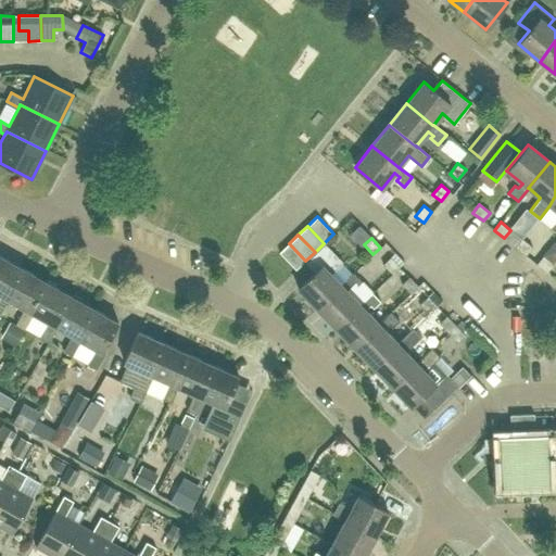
[(526,255),(532,248),(521,239),(515,247),(526,255)]
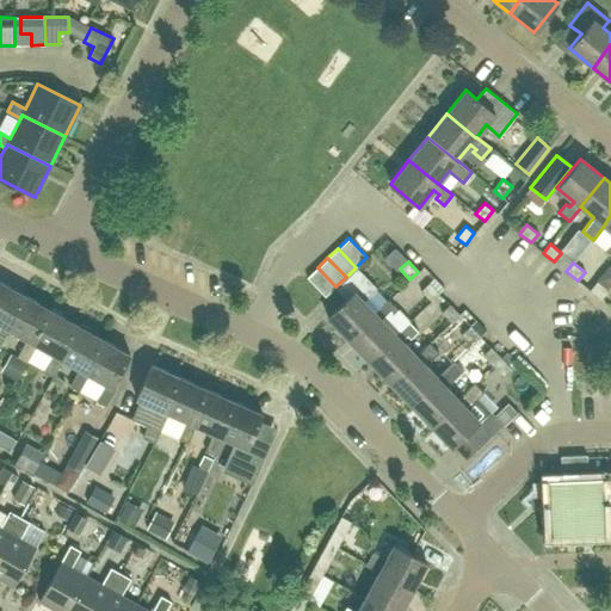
[(307,278),(325,296),(335,287),(318,267),(307,278)]
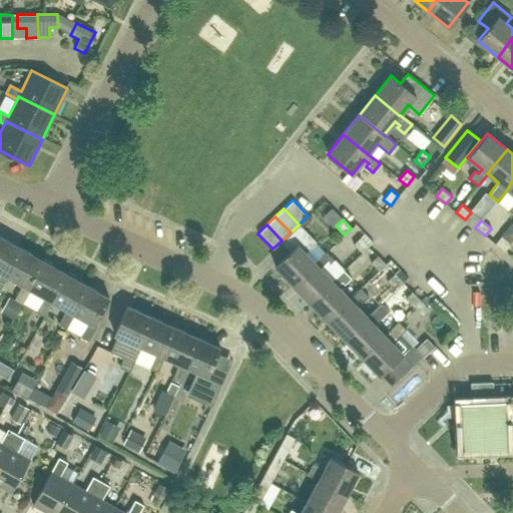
[(315,263),(305,252),(316,241),(300,225),(282,242),(290,250),(275,267),(293,285),(315,263)]
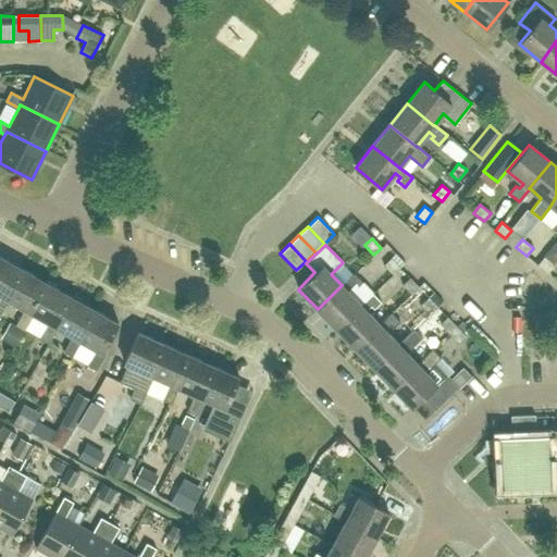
[(5,298),(22,269),(0,256),(0,316),(0,317),(9,300),(5,298)]
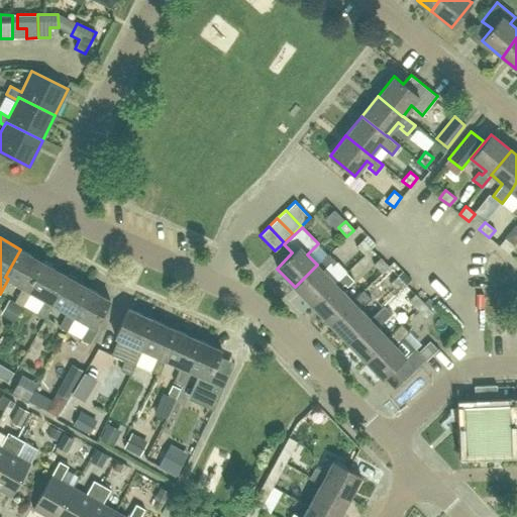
[(505,238),(499,245),(508,253),(514,245),(505,238)]
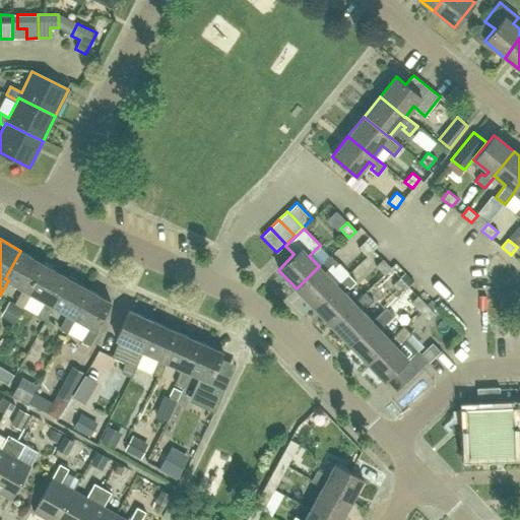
[(367,256),(374,250),(365,241),(358,248),(367,256)]
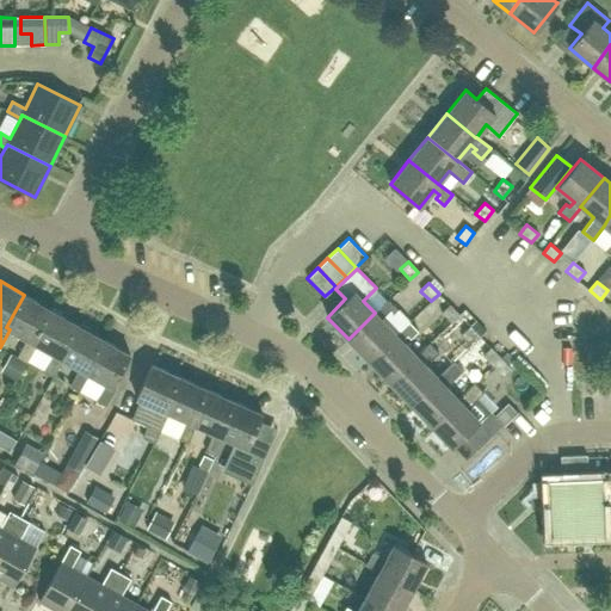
[(32,343),(50,309),(24,295),(6,327),(10,329),(26,339),(17,357),(26,362),(36,345),(32,343)]
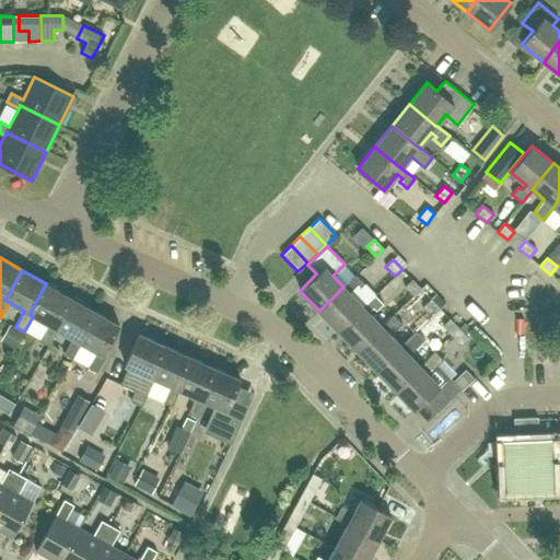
[(362,306),(349,292),(354,288),(357,291),(364,284),(356,275),(343,287),(319,311),(338,330),(362,306)]
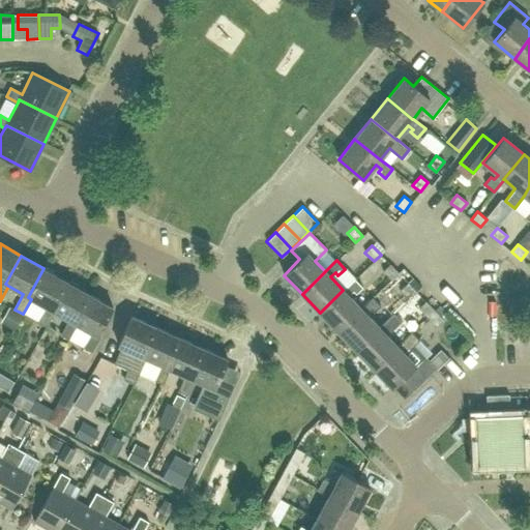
[(391,280),(399,273),(389,264),(382,271),(391,280)]
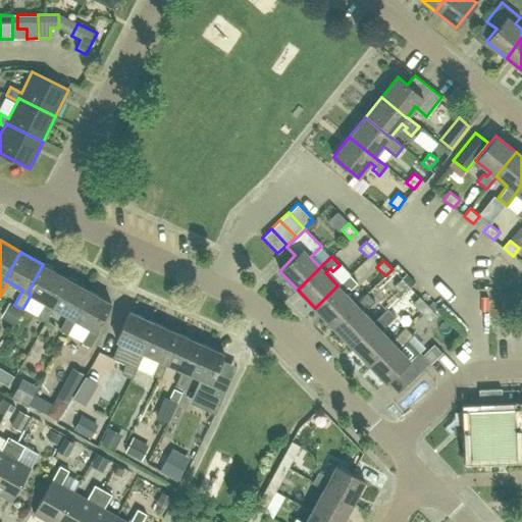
[(49,305),(65,277),(43,264),(28,293),(31,295),(45,303),(37,317),(45,321),(53,307),(49,305)]
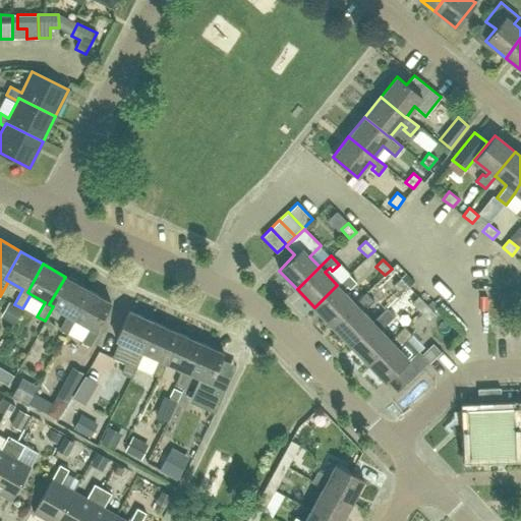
[(355,303),(354,303),(342,290),(347,286),(349,289),(356,283),(348,274),(337,285),(314,307),(332,326),(355,303)]
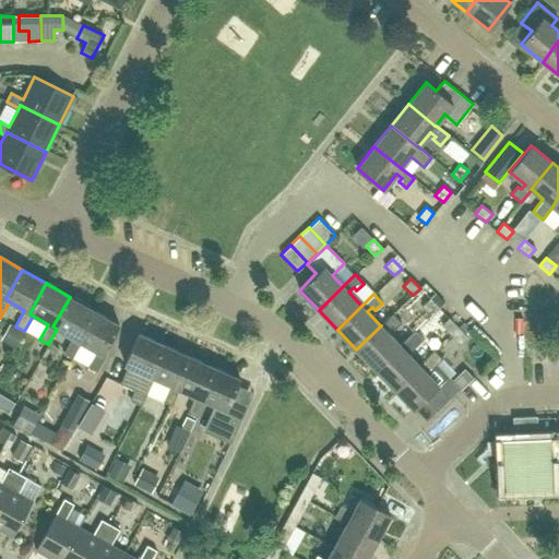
[(76,341),(94,310),(83,305),(82,300),(74,296),(70,297),(52,326),(57,329),(72,337),(63,353),(72,358),(81,342),(76,341)]
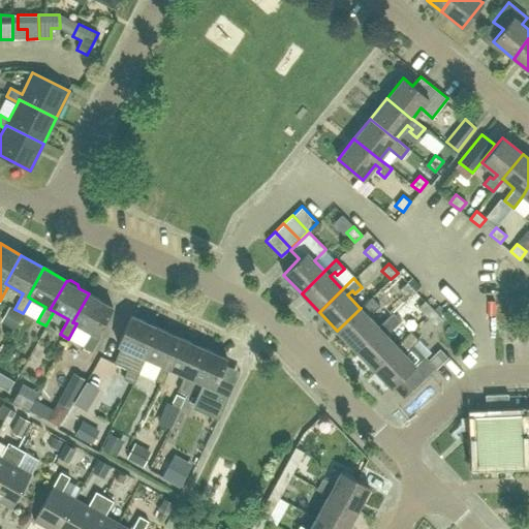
[(408,298),(415,291),(407,282),(400,289),(408,298)]
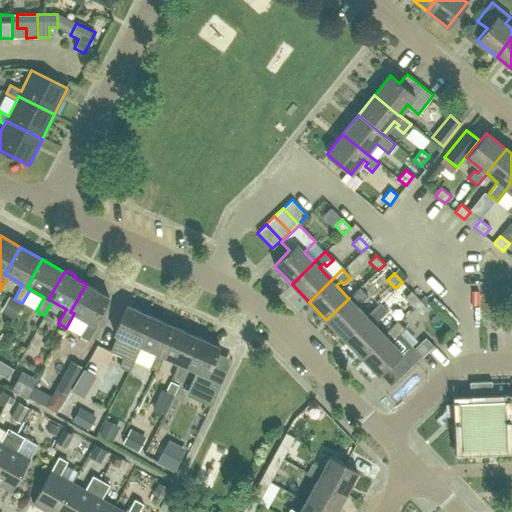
[(70,312),(74,313),(88,321),(80,336),(88,340),(96,325),(93,323),(108,297),(86,284),(70,312)]
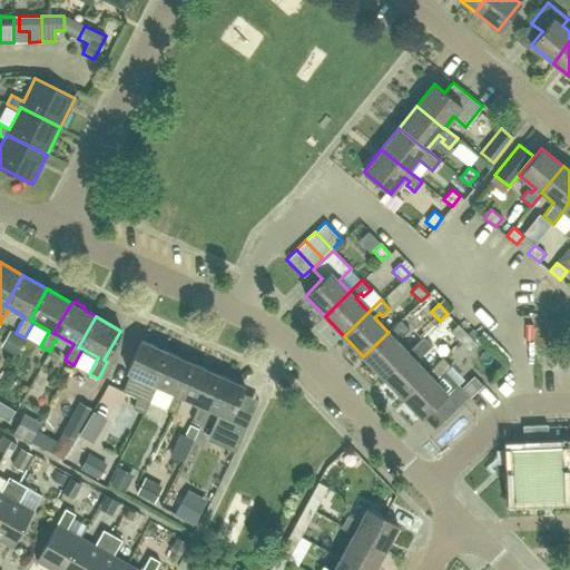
[(408,352),(394,337),(399,333),(402,336),(409,328),(400,320),(387,332),(389,332),(363,356),(382,376),(408,352)]
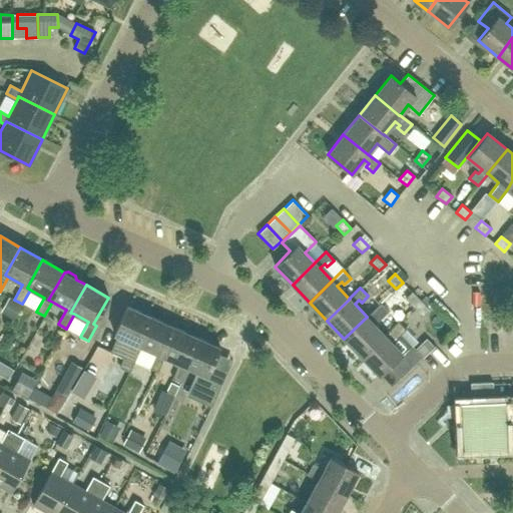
[(413,307),(420,301),(412,292),(405,299),(413,307)]
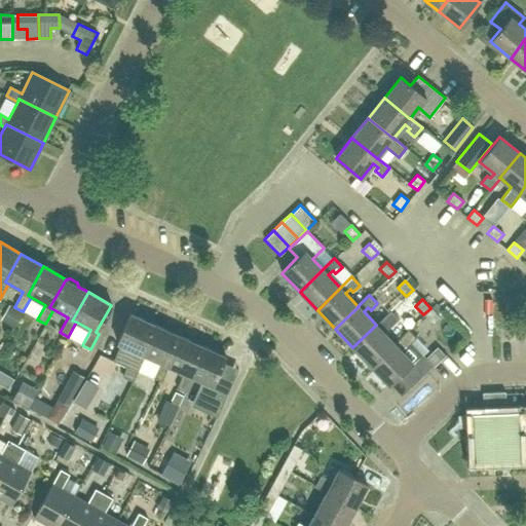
[(15,326),(22,313),(11,307),(4,320),(15,326)]
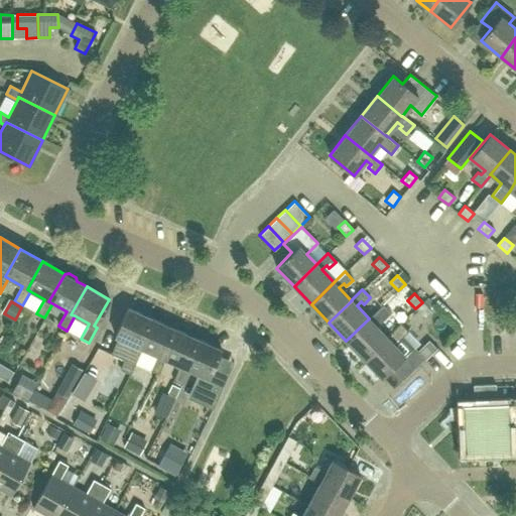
[(422,302),(415,308),(424,317),(431,310),(422,302)]
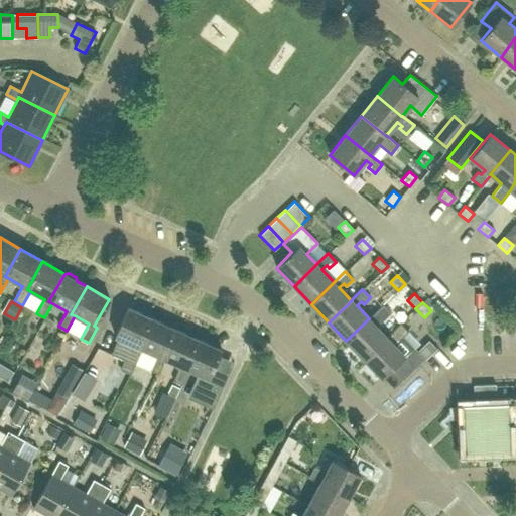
[(364,359),(386,337),(376,327),(390,313),(383,304),(369,318),(346,341),(364,359)]
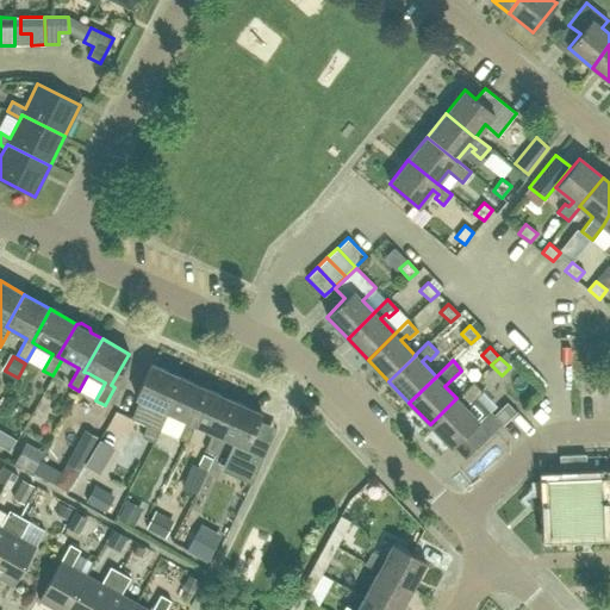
[(163,410),(179,377),(150,363),(135,398),(139,399),(131,418),(147,425),(142,436),(154,442),(160,430),(168,412),(163,410)]
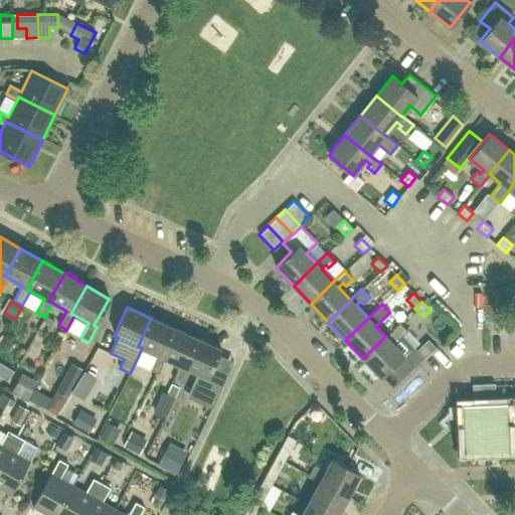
[(161,357),(174,328),(151,318),(138,346),(142,348),(135,363),(158,373),(165,358),(161,357)]
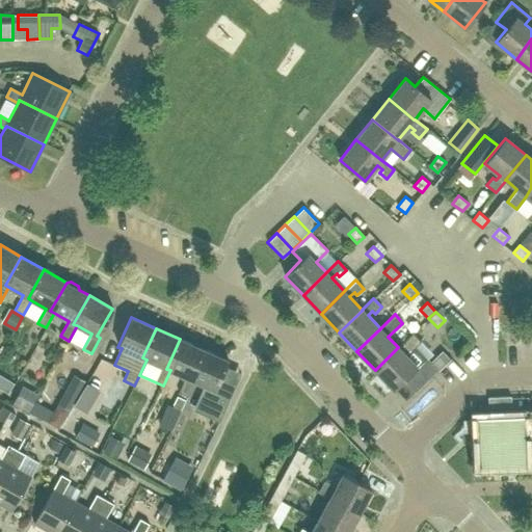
[(431,352),(413,333),(398,347),(375,370),(393,389),(402,380),(414,392),(437,369),(430,362),(426,357),(431,352)]
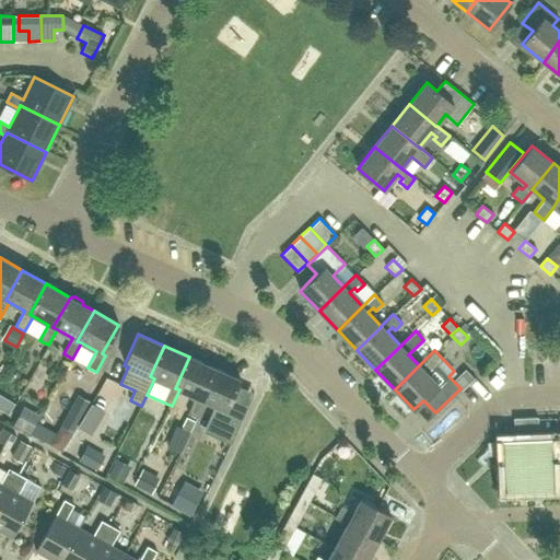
[(200,399),(214,368),(189,357),(175,388),(179,389),(195,397),(188,413),(197,418),(205,401),(200,399)]
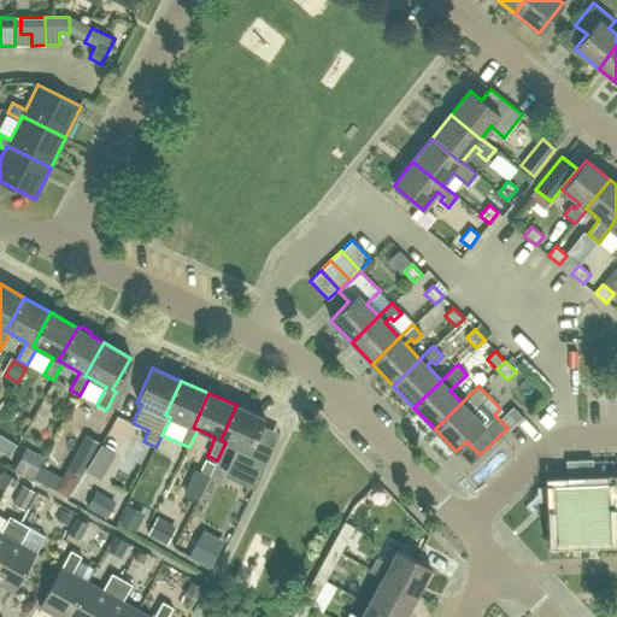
[(221,440),(225,442),(238,447),(227,471),(254,485),(253,488),(253,489),(268,459),(250,451),(264,418),(236,405),(221,440)]
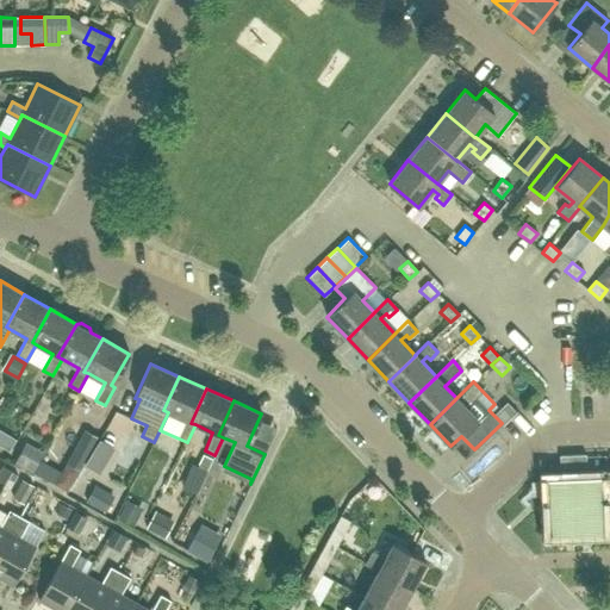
[(506,402),(493,415),(502,423),(503,425),(517,412),(506,402)]
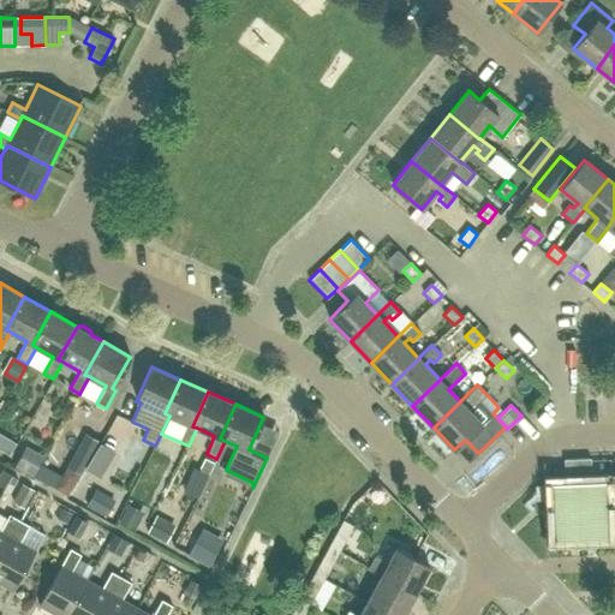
[(67,466),(79,472),(97,440),(85,434),(67,466)]
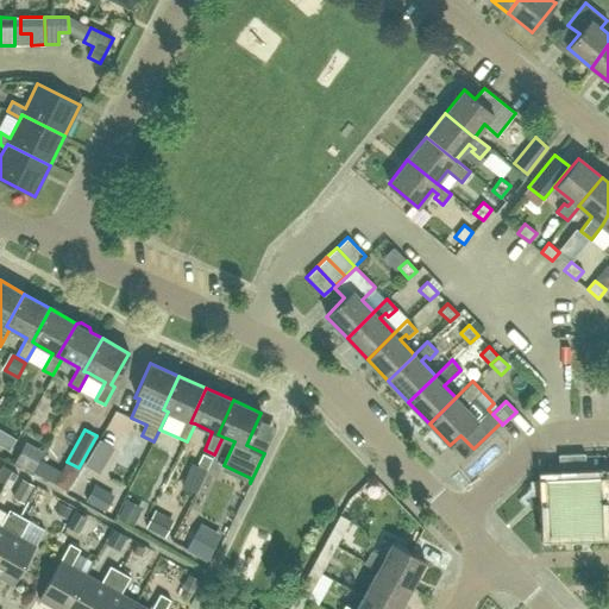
[(14,439),(4,432),(0,438),(0,445),(7,450),(14,439)]
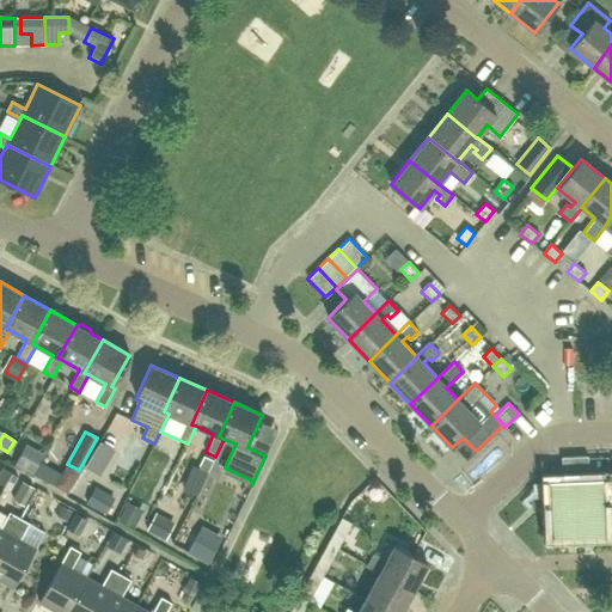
[(12,465),(30,476),(42,453),(24,444),(12,465)]
